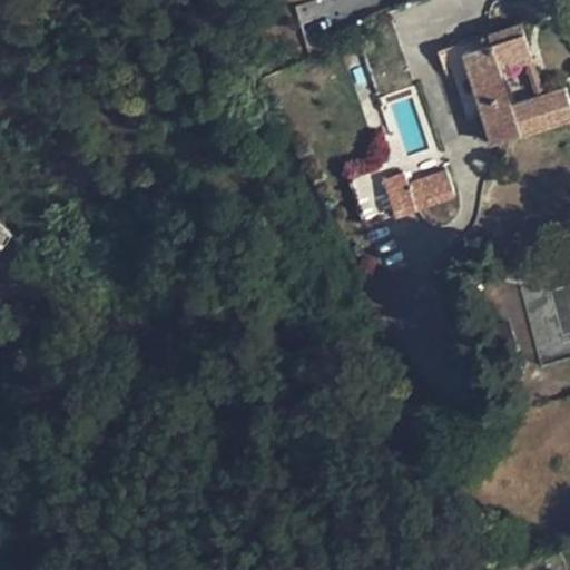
[(482,35),(446,46),(457,80),(463,78),(475,116),(484,114),(494,141),(522,133),(569,117),(569,99),(566,87),(544,94),(537,96),(512,102),(501,67),(526,59),(527,59),(523,47),(529,46),(522,22),(482,35)]
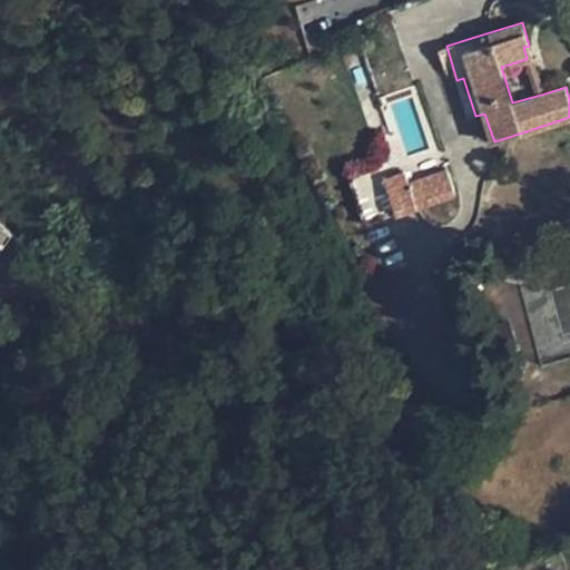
[(532,57),(529,46),(523,47),(527,59),(532,57)]
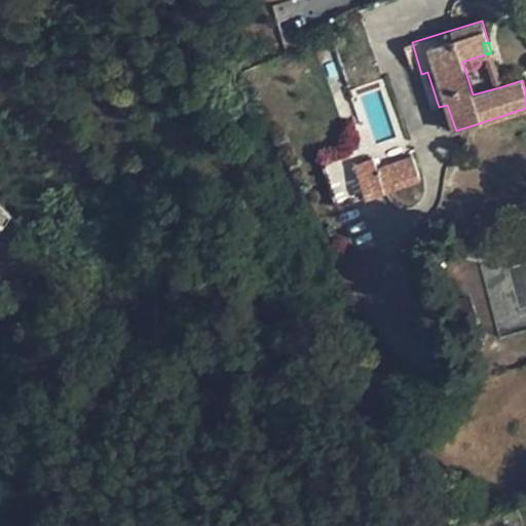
[(486,54),(485,54),(495,88),(502,86),(491,52),(486,54)]
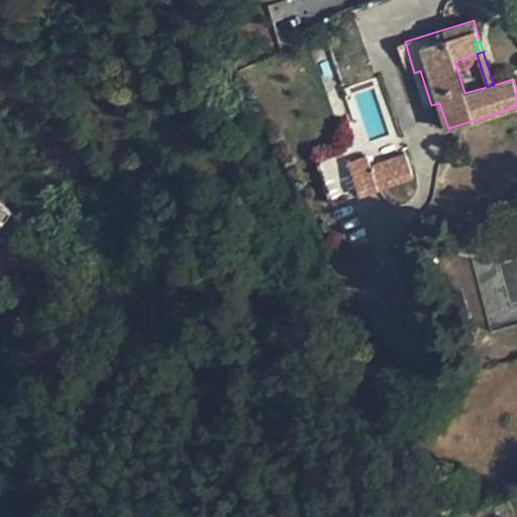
[(420,71),(414,73),(425,107),(431,105),(420,71)]
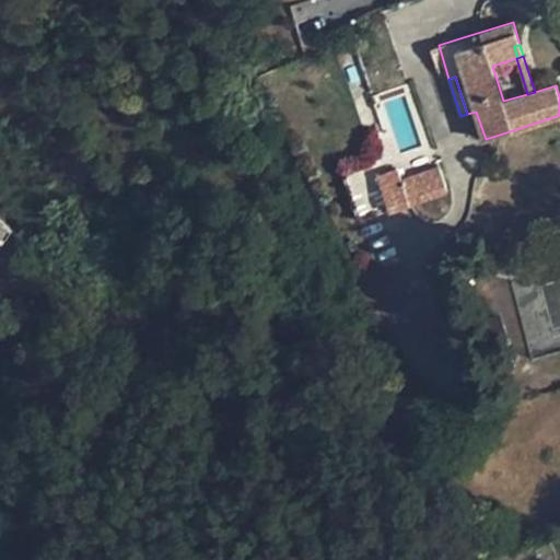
[(374,161),(342,172),(359,220),(391,209),(447,190),(439,165),(401,178),(397,167),(378,174),(374,161)]
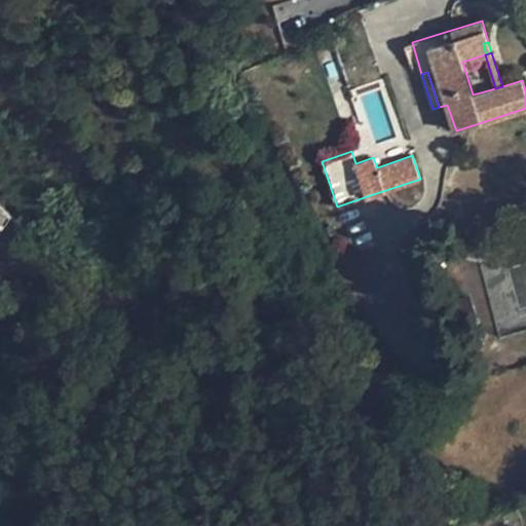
[(0,232),(12,215),(0,207),(0,232)]
